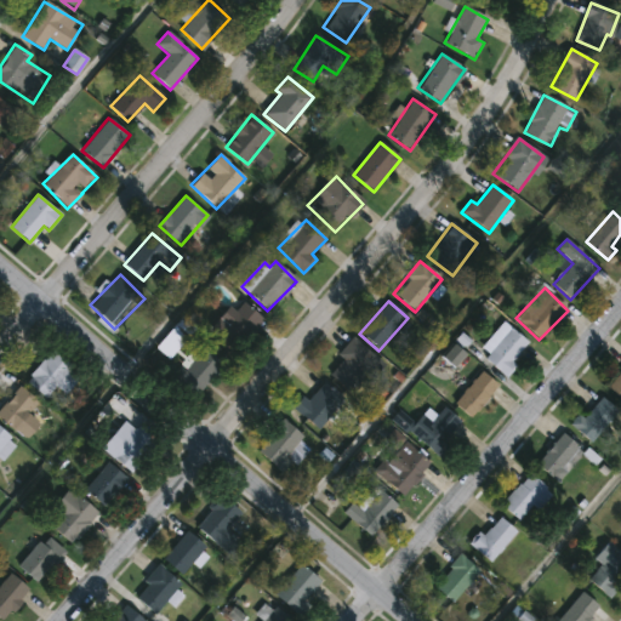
[(265,323),(238,351),(218,332),(227,324),(221,318),(231,308),(234,313),(244,302),(265,323)]
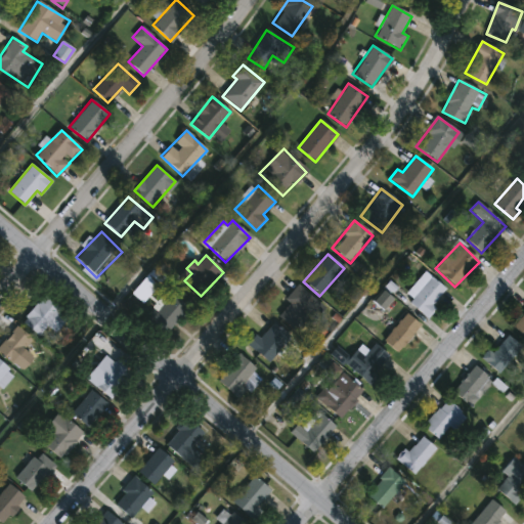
[(426,317),(403,299),(425,272),(447,291),(426,317)]
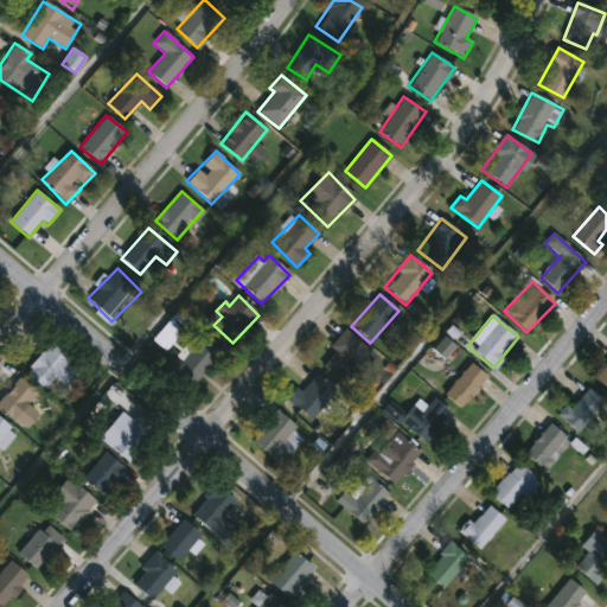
[(183,328),(166,350),(154,340),(172,319),(183,328)]
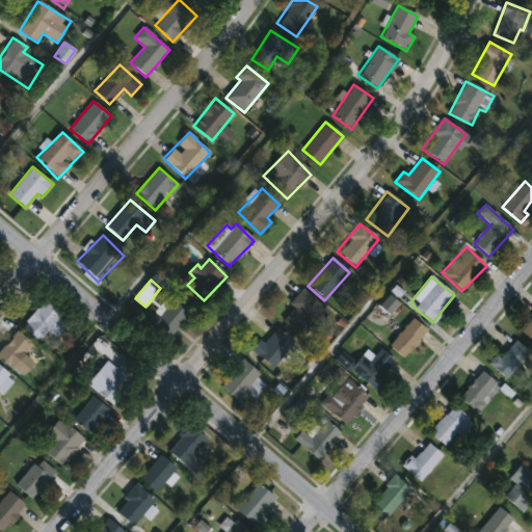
[(318,328),(310,322),(300,336),(283,323),(293,308),(290,306),(300,291),(329,312),(318,328)]
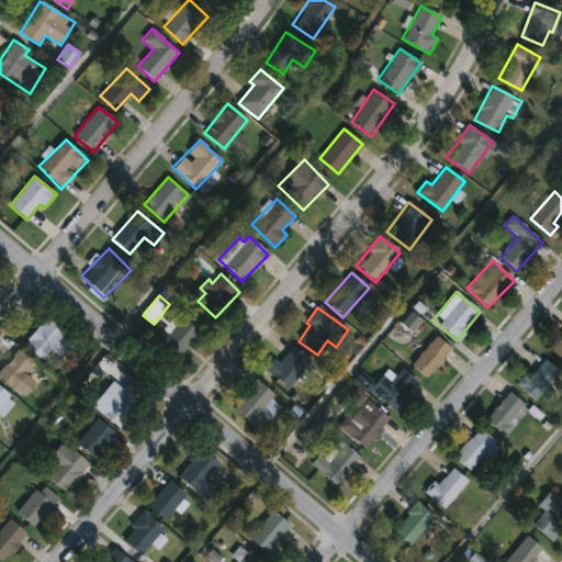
[(204,329),(180,356),(163,340),(187,314),(204,329)]
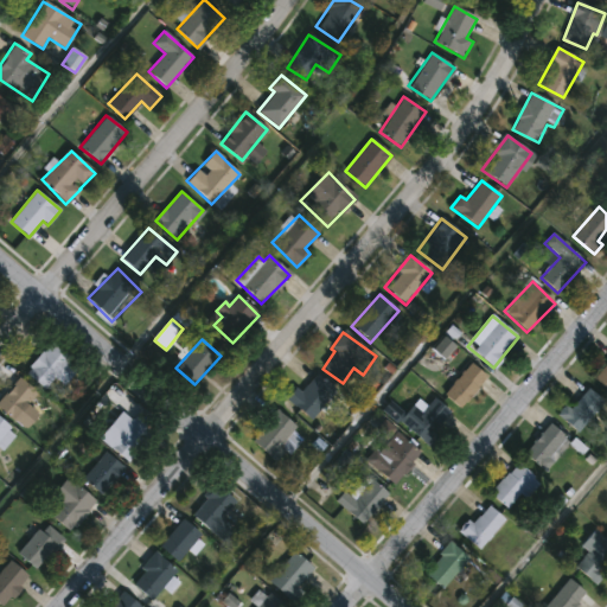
[(26,370),(52,340),(78,364),(52,394),(26,370)]
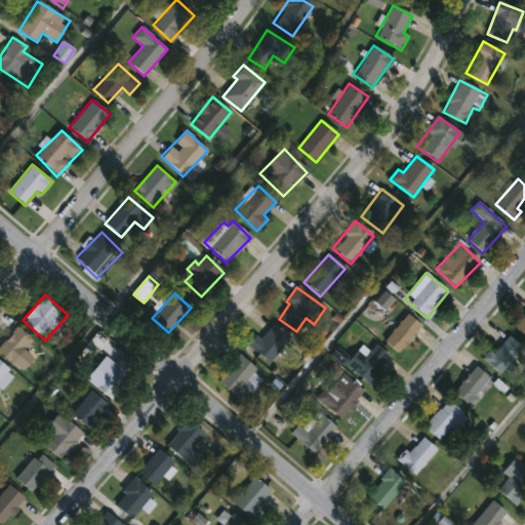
[(524,337),(513,326),(524,313),(524,337)]
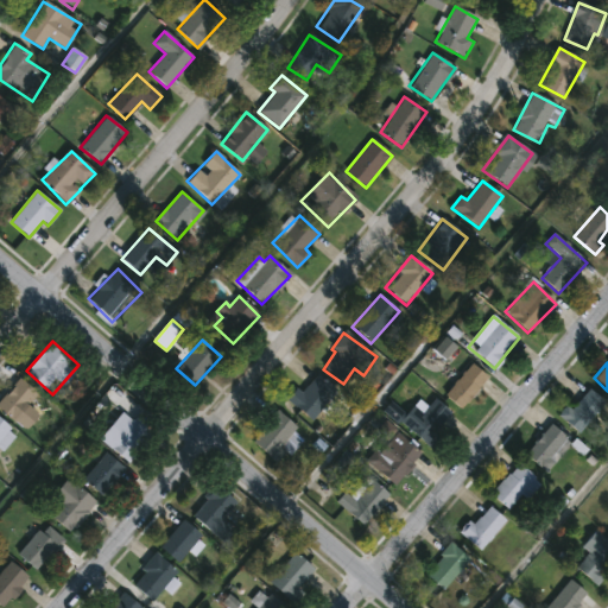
[(488,379),(460,409),(444,394),(473,365),(488,379)]
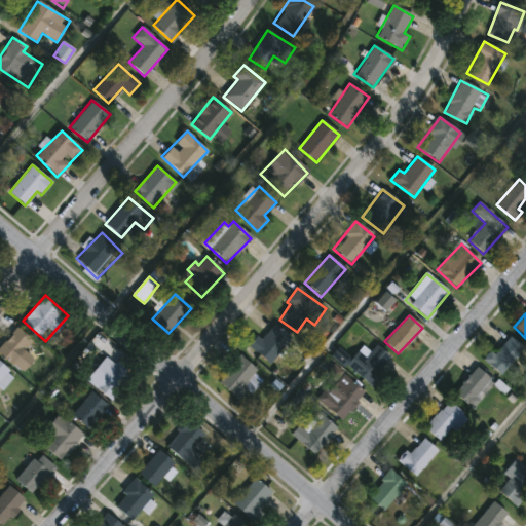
[(248,346),(255,336),(260,340),(273,324),(291,338),(270,364),(248,346)]
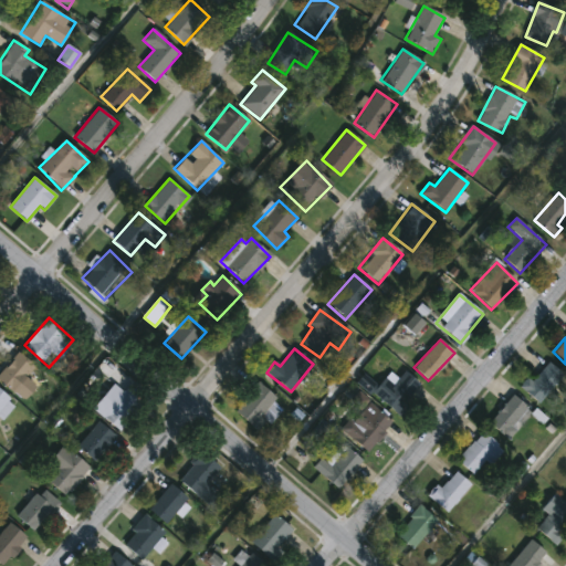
[(12,391),(0,379),(0,370),(19,352),(34,366),(12,391)]
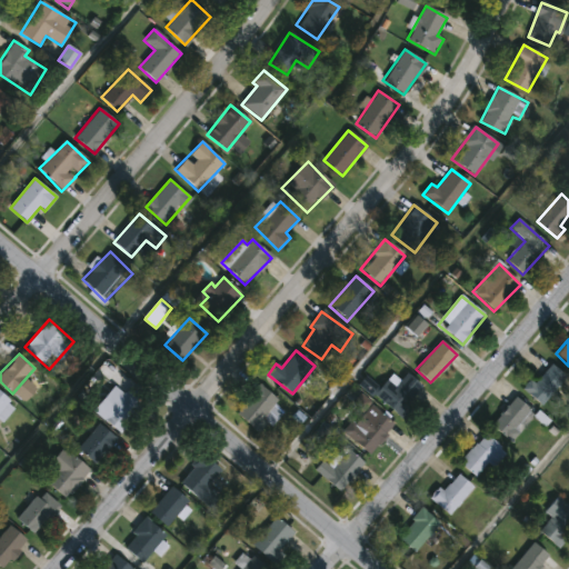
[(530,380),(535,385),(551,365),(566,377),(541,406),(522,389),(530,380)]
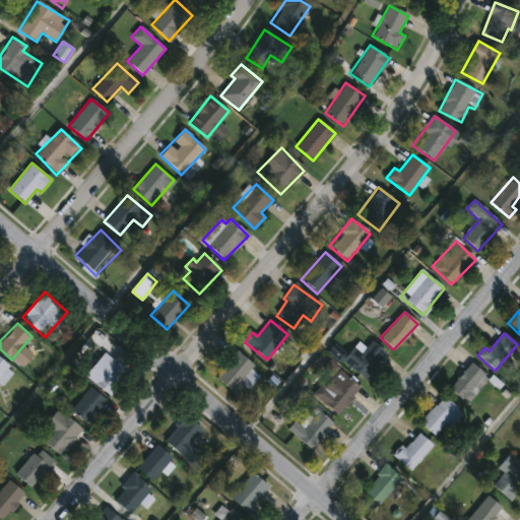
[(368,382),(341,362),(356,342),(366,349),(371,341),(388,354),(368,382)]
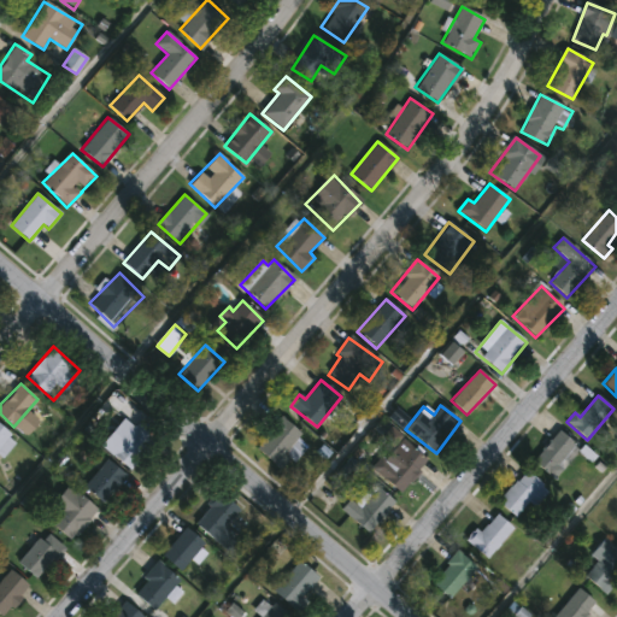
[(301,436),(274,464),(254,446),(282,417),(301,436)]
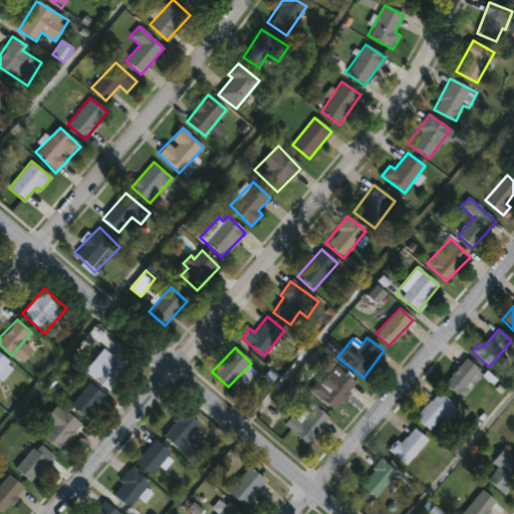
[(109,391),(92,377),(113,350),(130,362),(109,391)]
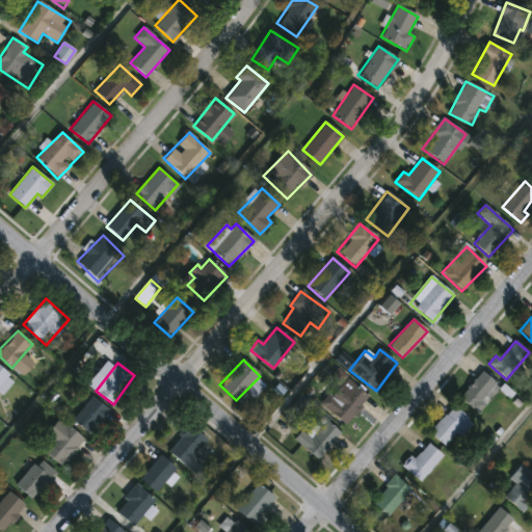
[(0,393),(0,366),(14,379),(0,393)]
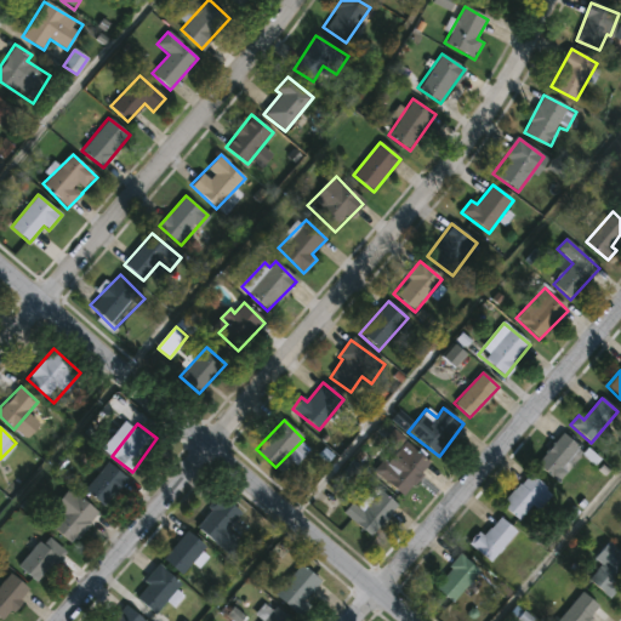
[(536,465),(562,433),(582,450),(558,482),(536,465)]
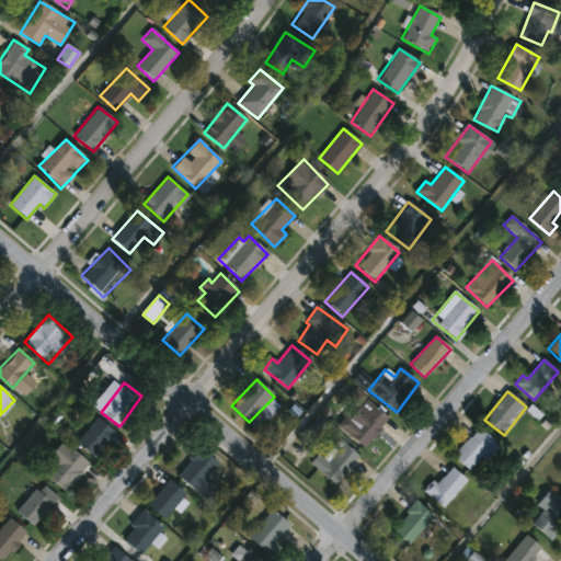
[(388,419),(365,447),(340,427),(357,404),(365,411),(370,404),(388,419)]
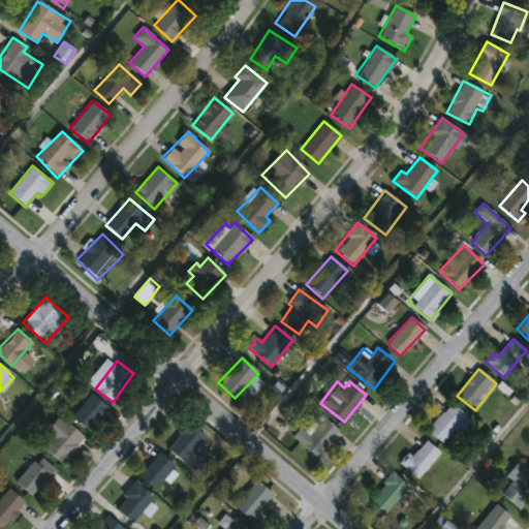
[(110,408),(89,432),(72,417),(92,394),(110,408)]
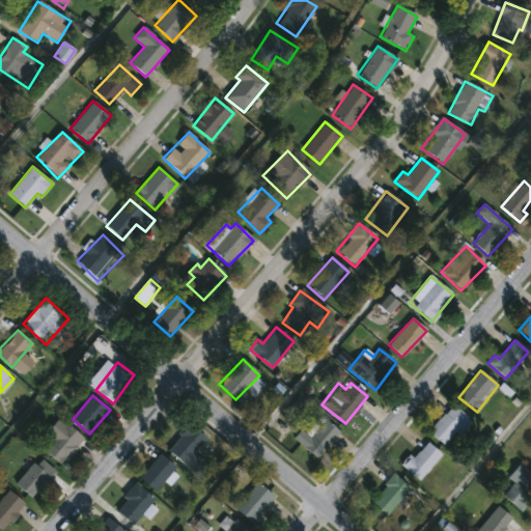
[(454,432),(443,445),(427,430),(451,406),(471,423),(458,437),(454,432)]
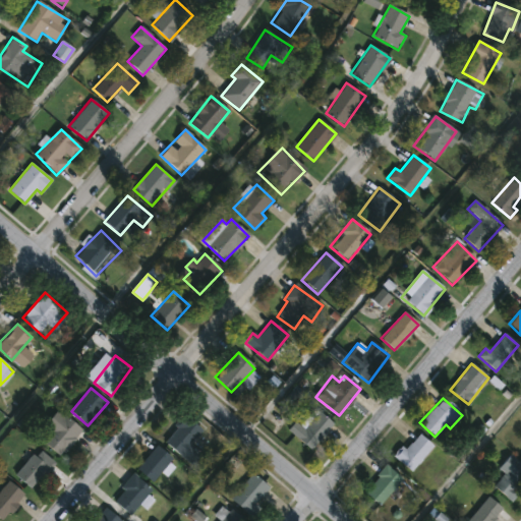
[(52,432),(45,426),(58,410),(81,430),(60,456),(44,442),(52,432)]
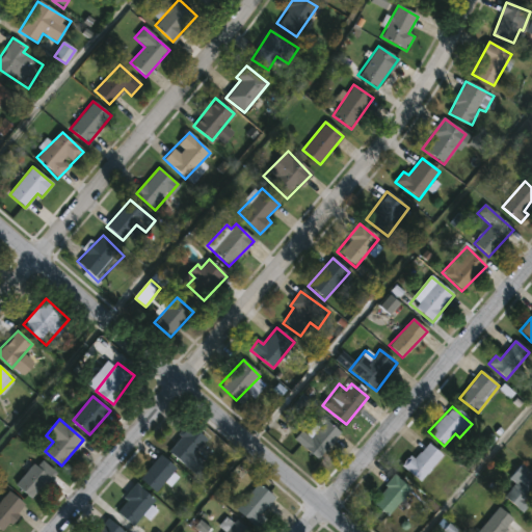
[(340,434),(316,460),(294,440),(302,431),(308,436),(324,420),(340,434)]
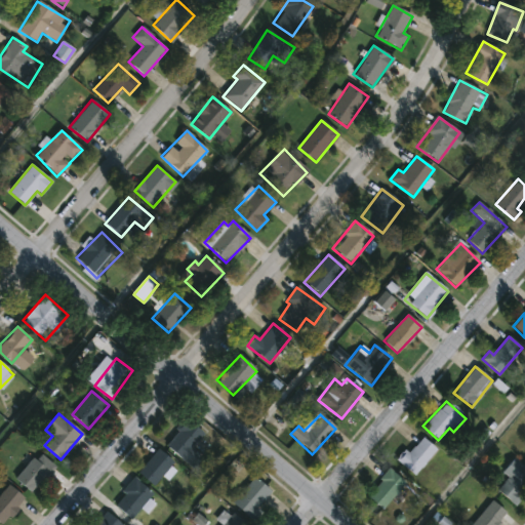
[(182,459),(164,444),(187,419),(204,435),(182,459)]
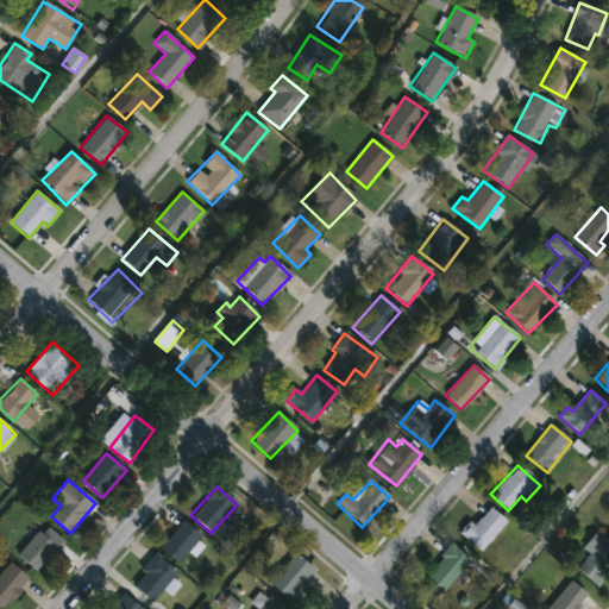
[(506,522),(479,551),(463,535),(489,507),(506,522)]
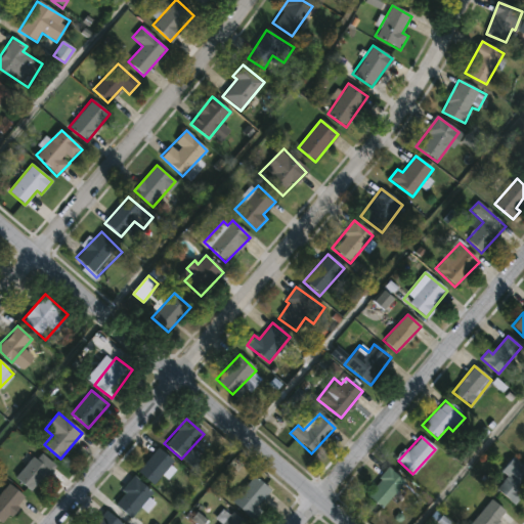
[(173,463),(151,485),(137,471),(158,449),(173,463)]
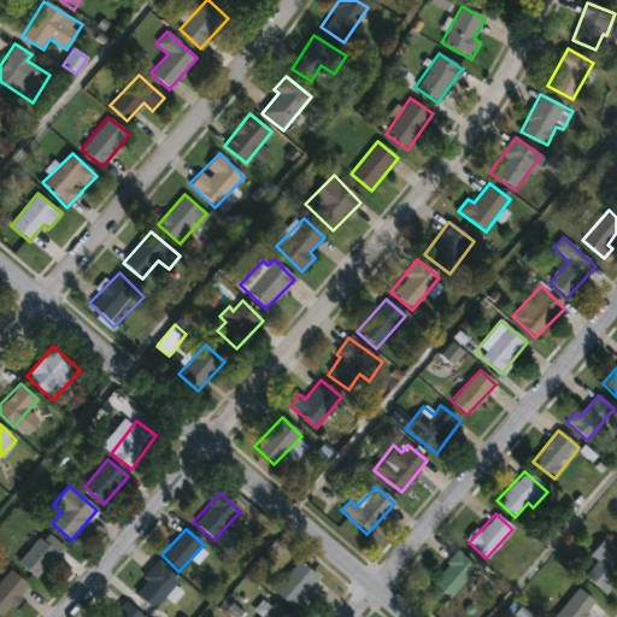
[(64,548),(37,580),(18,563),(46,532),(64,548)]
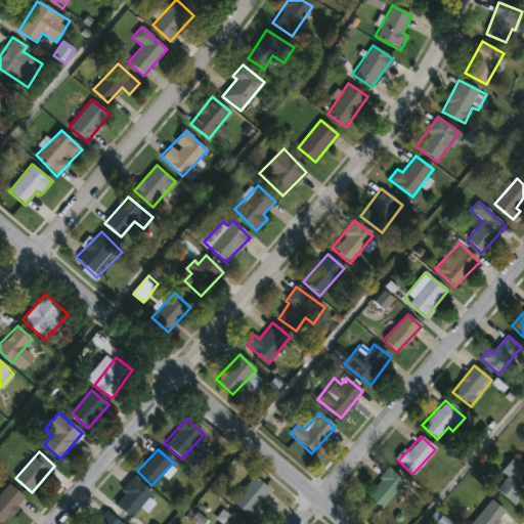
[(523,492),(513,505),(496,489),(507,478),(500,471),(513,457),(523,468),(523,492)]
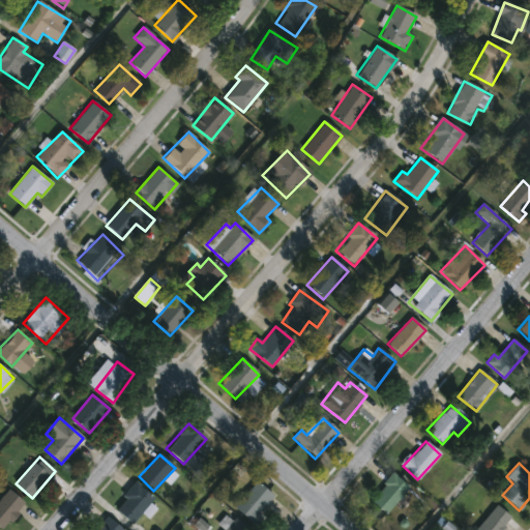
[(384,514),(370,500),(394,474),(409,488),(384,514)]
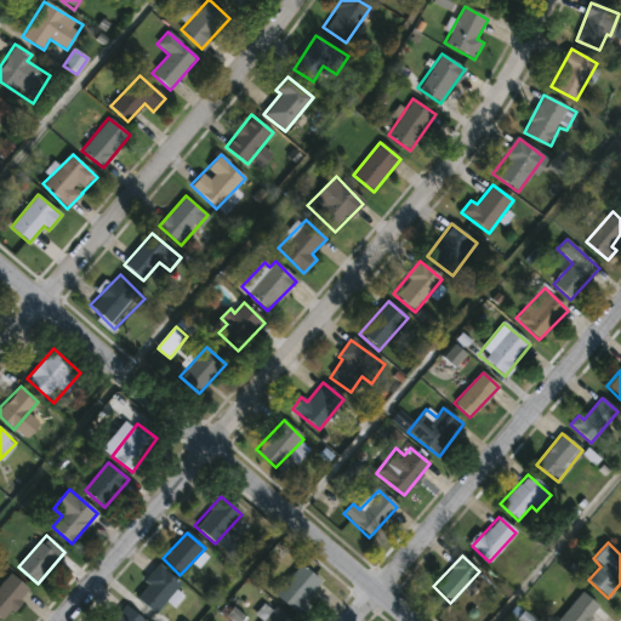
[(181,584),(160,608),(137,588),(158,563),(181,584)]
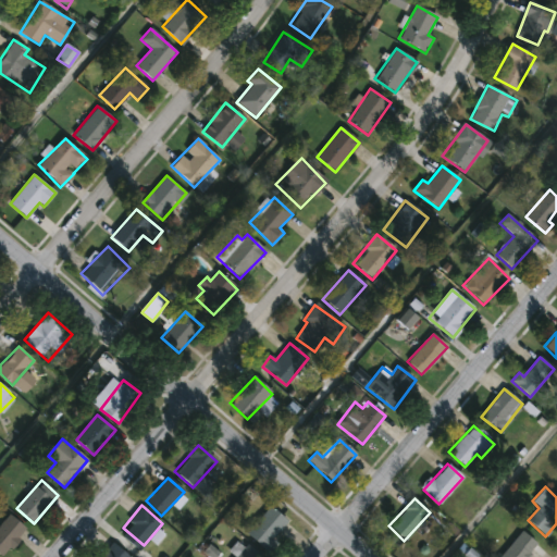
[(246,534),(269,506),(288,522),(265,549),(246,534)]
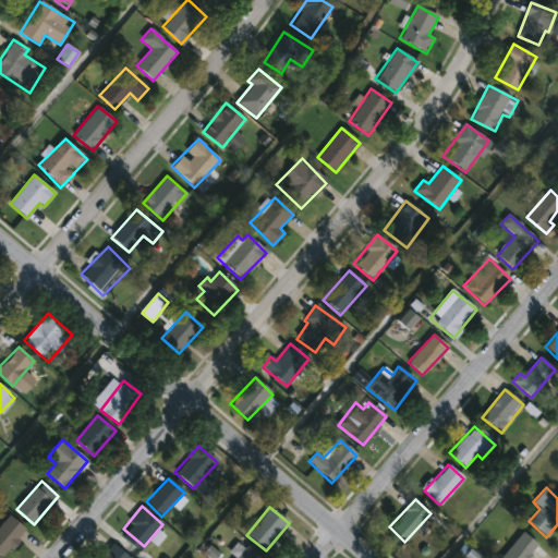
[(27,531),(1,557),(0,557),(0,525),(10,516),(27,531)]
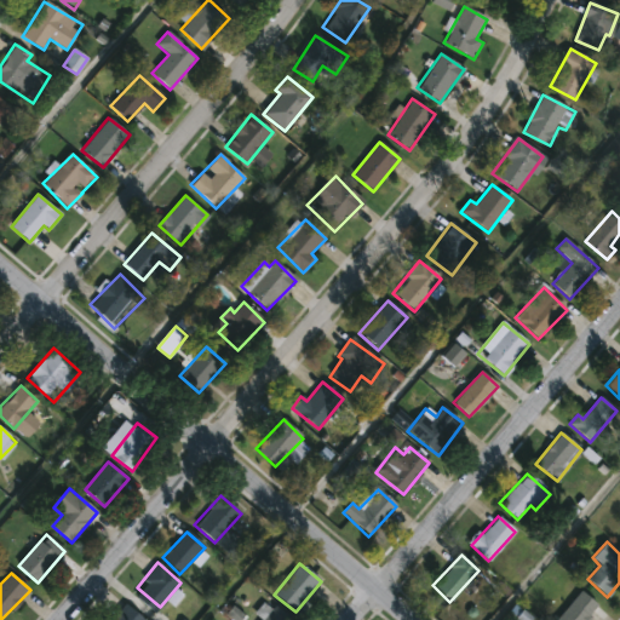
[(598,607),(586,619),(556,619),(580,592),(598,607)]
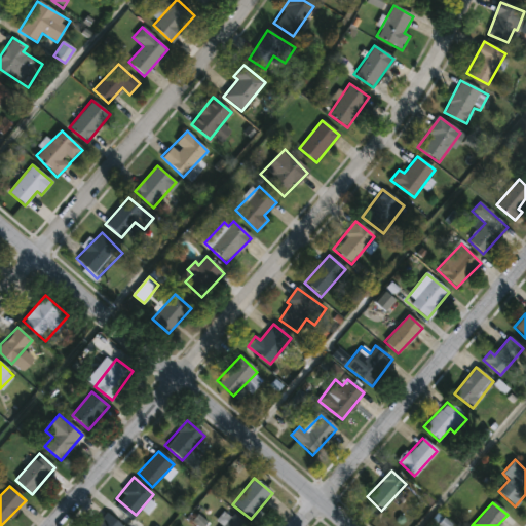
[(214,525),(227,511),(245,525),(214,525)]
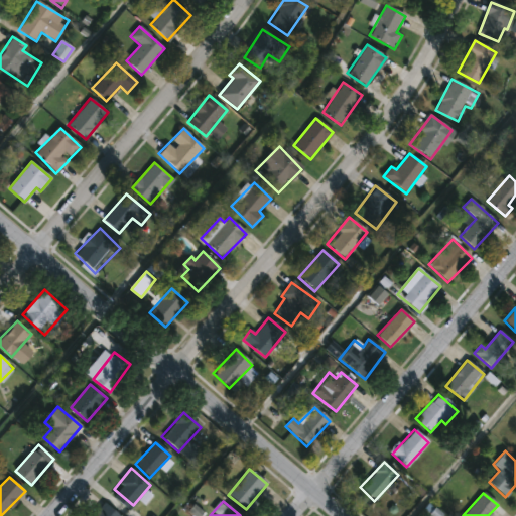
[(92,515),(104,503),(118,515),(92,515)]
